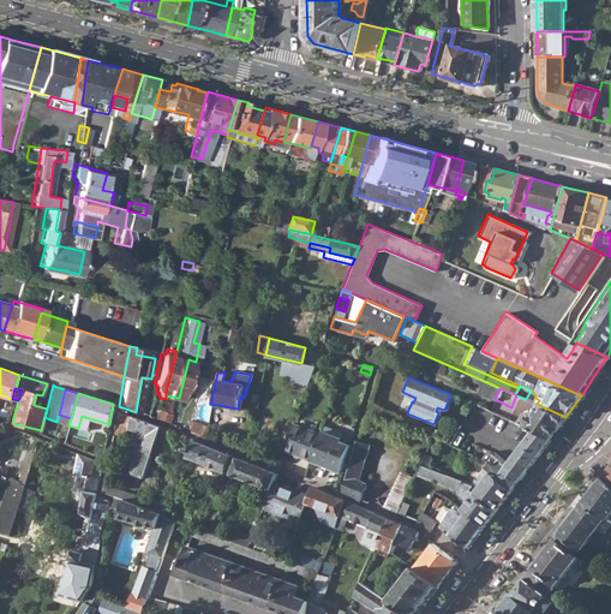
[(531,431),(549,439),(565,417),(537,404),(532,411),(528,409),(525,415),(519,412),(511,423),(531,431)]
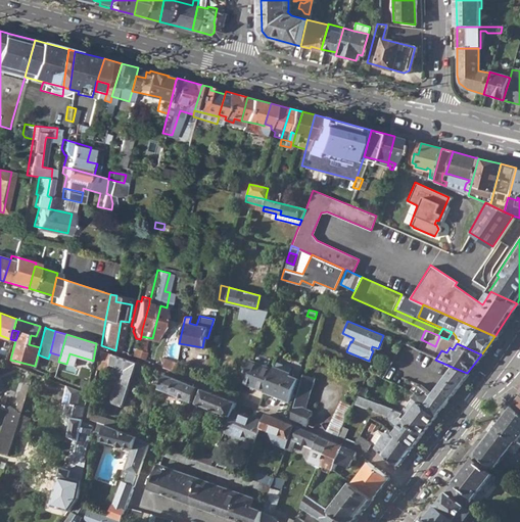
[(102,370),(107,365),(110,354),(98,350),(95,368),(102,370)]
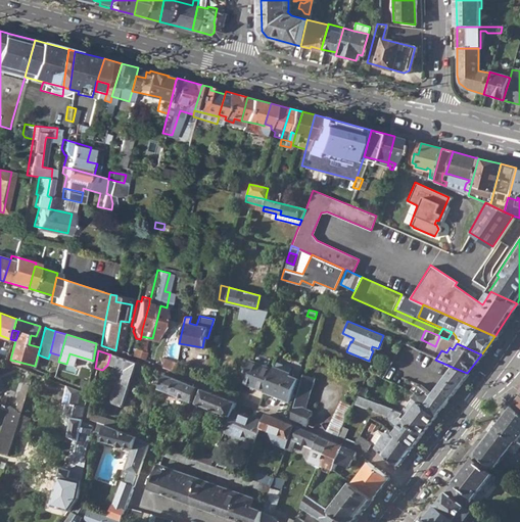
[(107,365),(115,368),(123,370),(121,374),(119,380),(116,380),(109,404),(122,408),(133,370),(135,363),(110,354),(107,365)]
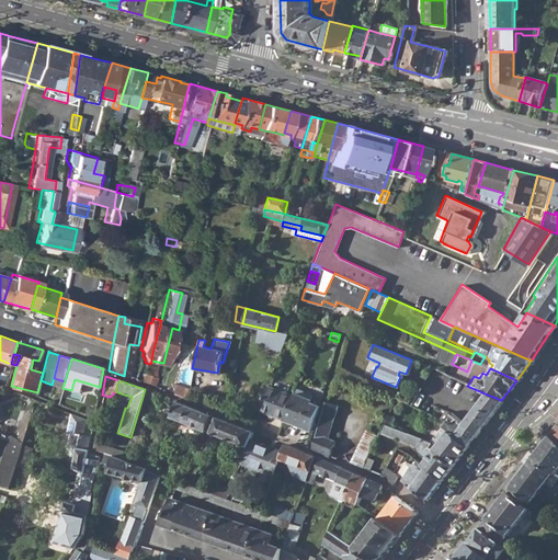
[(174,395),(185,399),(189,389),(178,386),(174,395)]
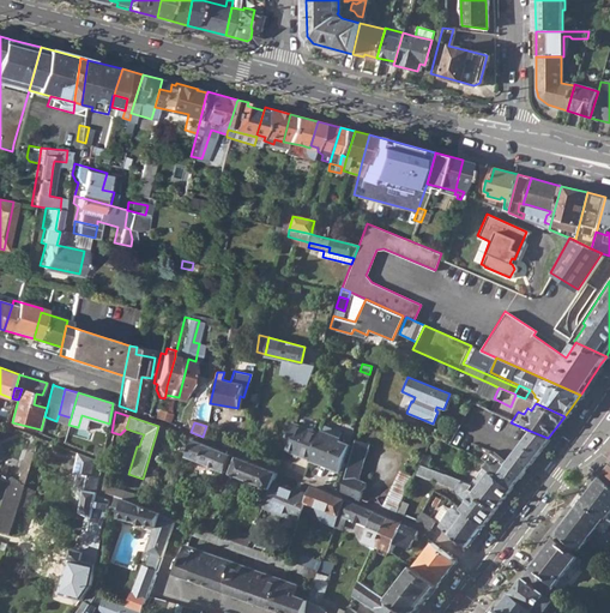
[(279,450),(308,461),(318,433),(290,422),(279,450)]
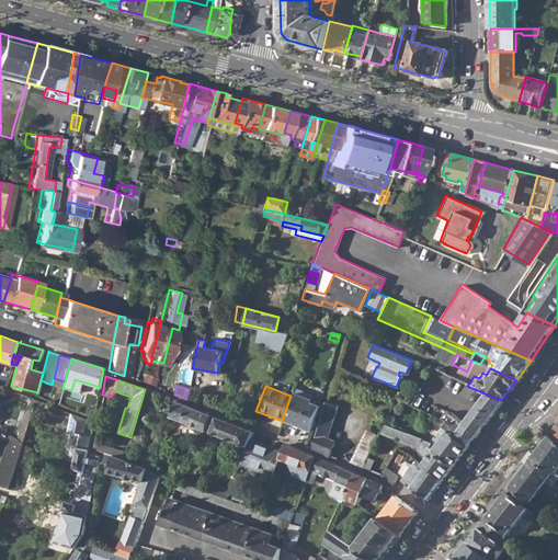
[(145,389),(143,397),(150,400),(154,392),(145,389)]
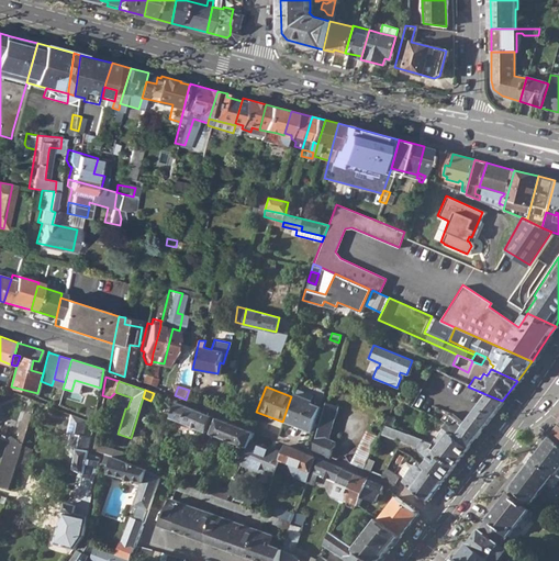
[(485,394),(471,412),(462,425),(476,435),(502,401),(485,394)]
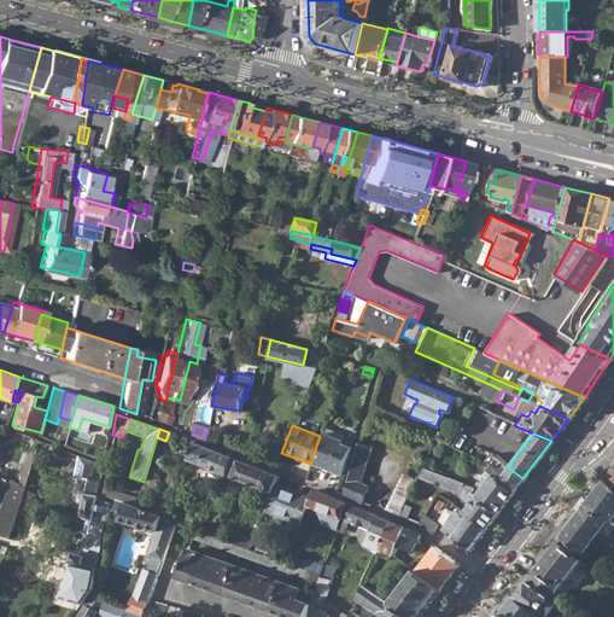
[(310,464),(340,475),(350,448),(320,436),(310,464)]
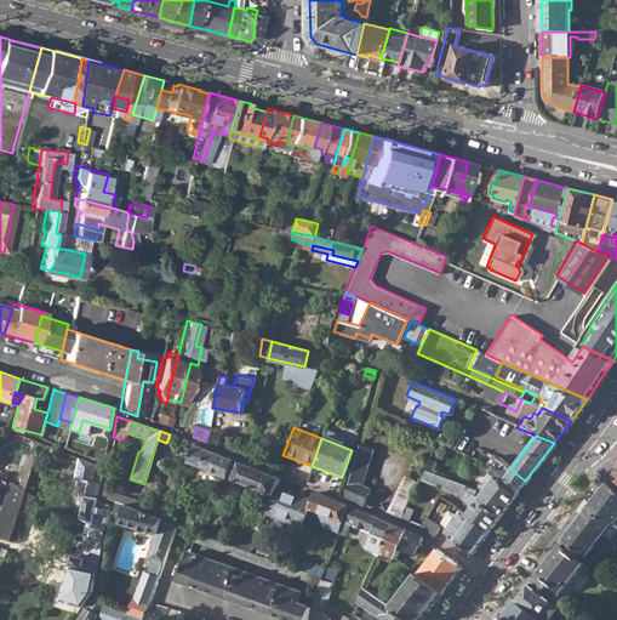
[(435,442),(428,459),(434,461),(441,444),(435,442)]
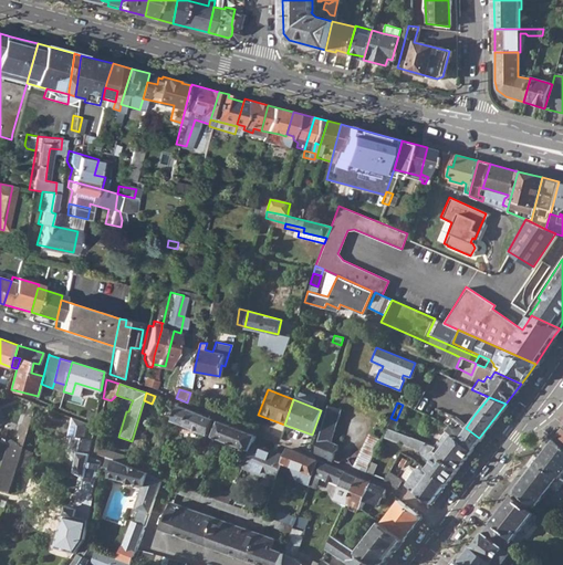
[(206,433),(207,432),(212,419),(177,405),(170,420),(206,433)]
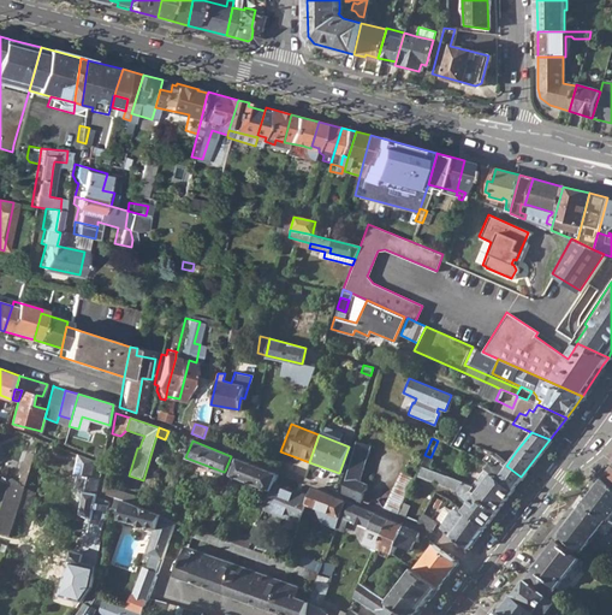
[(340,492),(360,501),(366,484),(357,480),(368,443),(356,441),(340,492)]
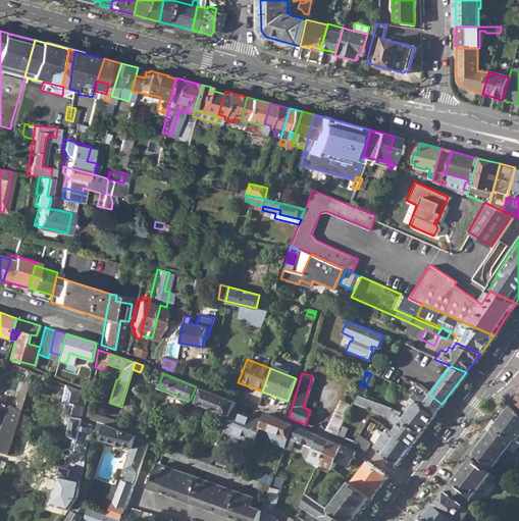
[(17,401),(14,409),(20,412),(22,407),(31,377),(27,375),(26,378),(23,377),(19,391),(17,391),(14,400),(17,401)]
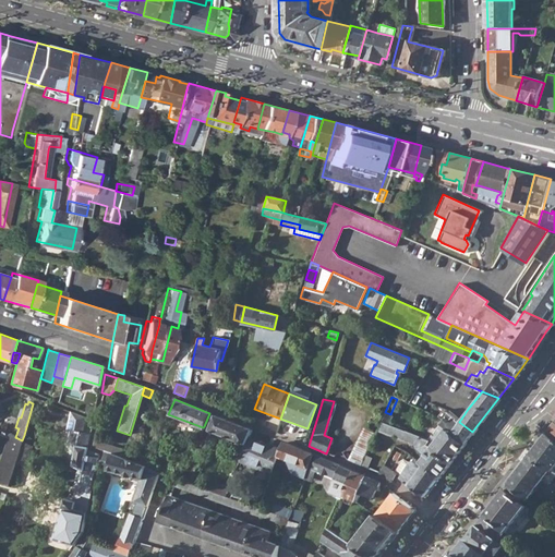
[(75,446),(71,464),(81,469),(82,467),(91,469),(89,472),(95,473),(97,453),(86,448),(89,433),(81,431),(84,416),(70,411),(65,430),(69,431),(67,444),(75,446)]
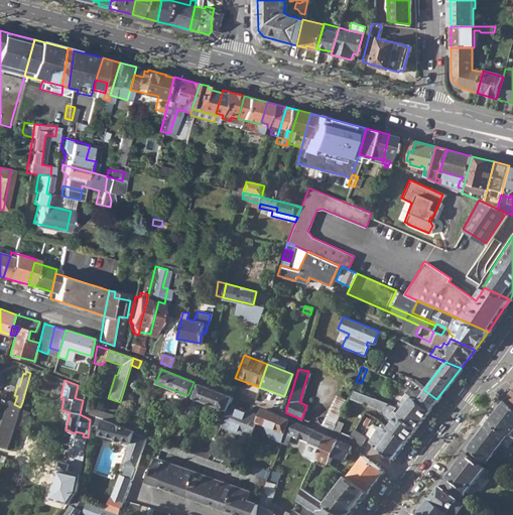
[(352,390),(357,391),(361,384),(361,383),(356,381),(352,390)]
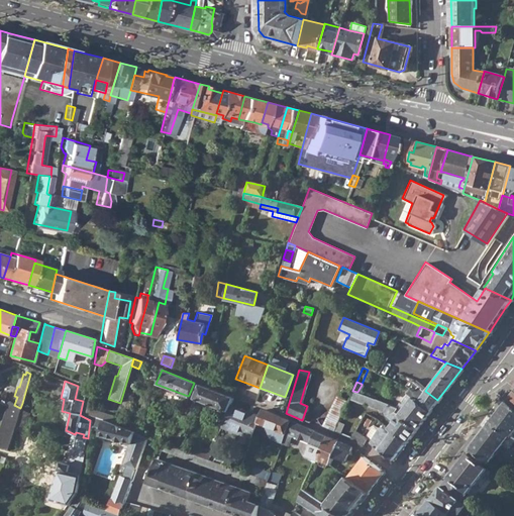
[(406,393),(430,410),(437,400),(425,391),(422,388),(414,382),(406,393)]
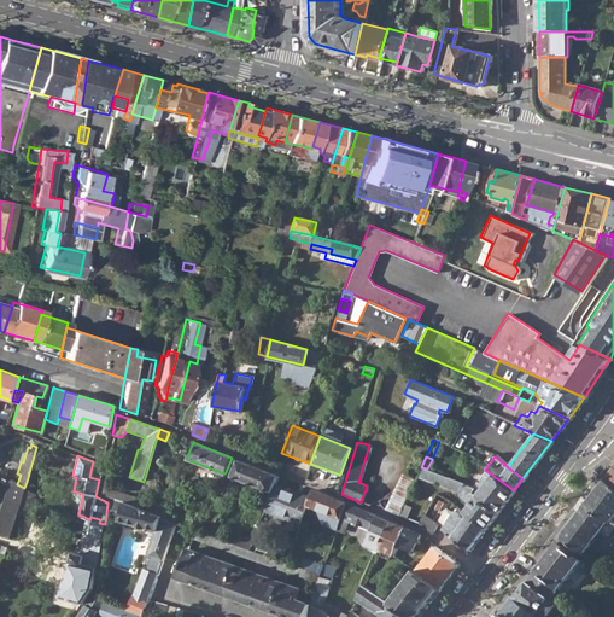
[(226,472),(232,476),(238,460),(232,458),(226,472)]
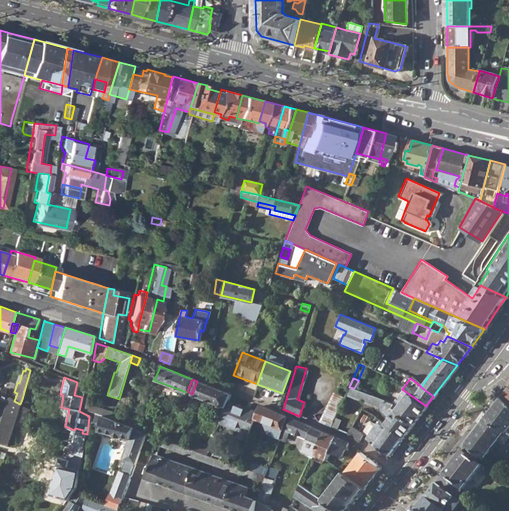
[(192,394),(225,407),(225,406),(227,400),(229,394),(197,381),(192,394)]
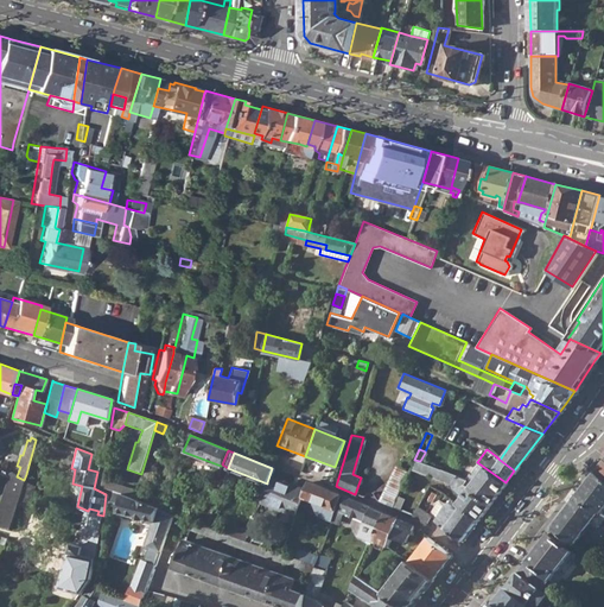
[(603,479),(603,457),(593,472),(603,479)]
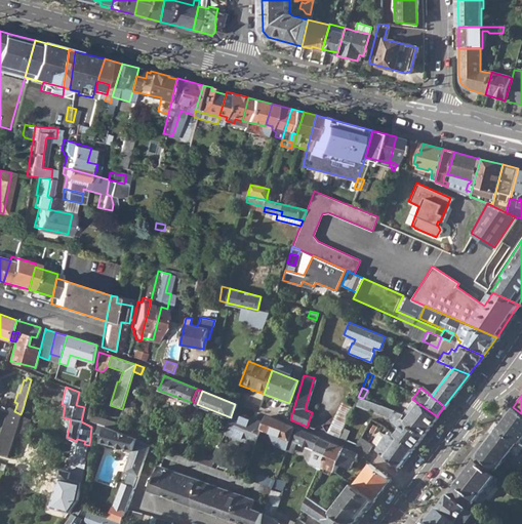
[(399,428),(394,435),(412,448),(423,436),(399,418),(402,414),(400,414),(363,398),(358,397),(354,404),(390,417),(392,421),(399,428)]
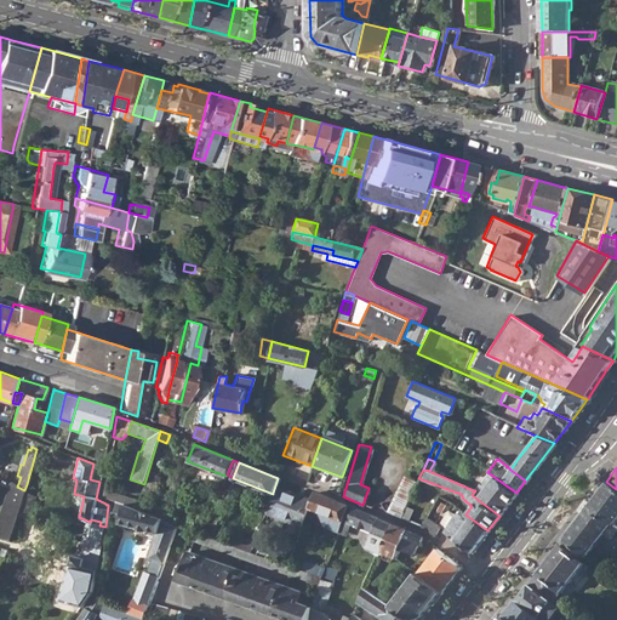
[(487,471),(473,490),(475,490),(472,495),(500,516),(516,493),(487,472),(487,471)]
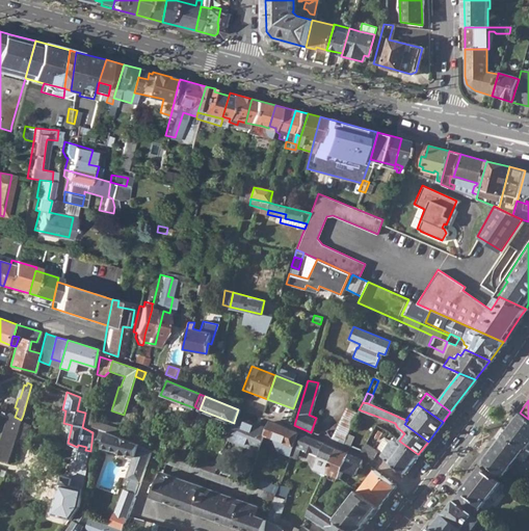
[(502,435),(526,448),(528,443),(528,419),(520,413),(502,435)]
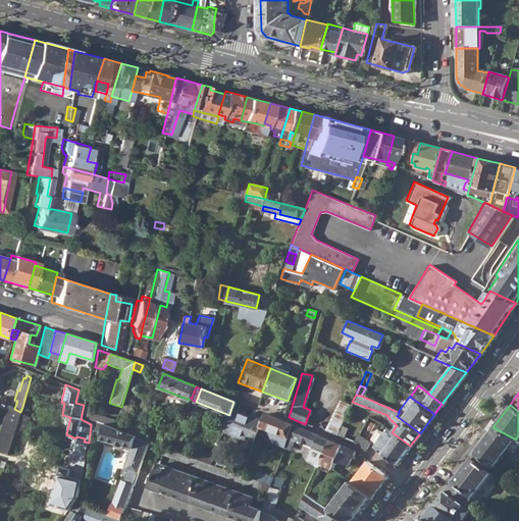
[(14,409),(7,406),(6,411),(9,411),(0,436),(0,451),(7,453),(15,428),(20,412),(14,409)]
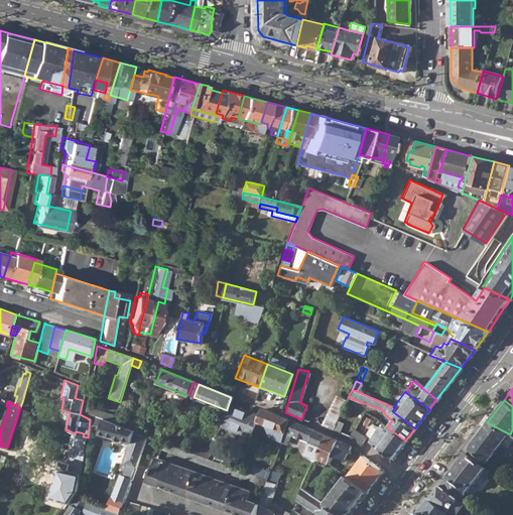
[(185,415),(193,418),(198,405),(191,403),(185,415)]
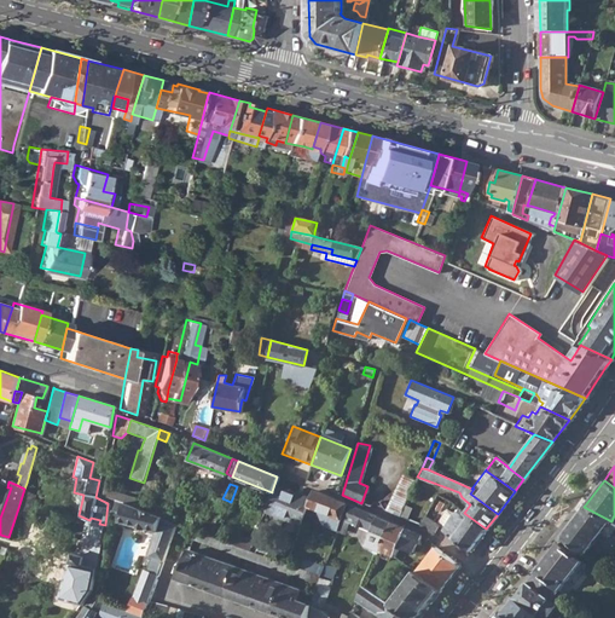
[(114,500),(137,508),(139,502),(139,501),(102,486),(100,495),(114,500)]
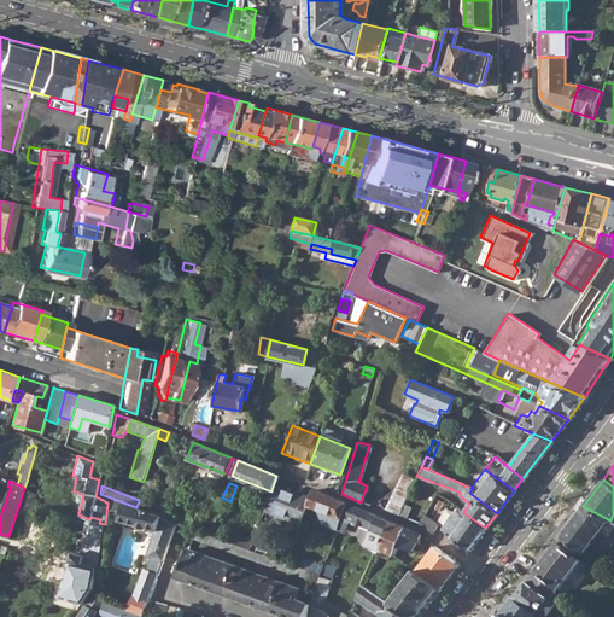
[(24,488),(18,507),(28,511),(34,493),(24,488)]
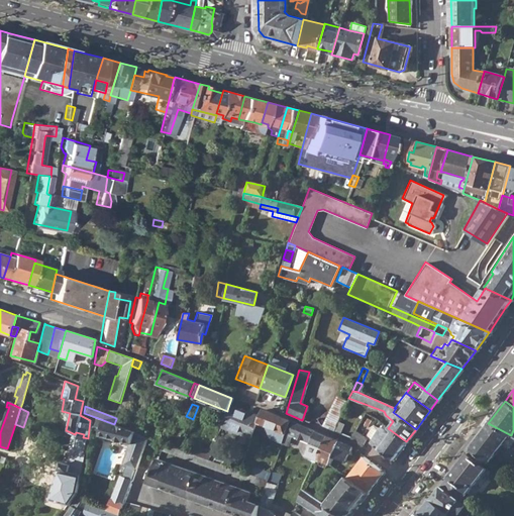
[(235,413),(227,410),(227,411),(220,427),(228,430),(228,431),(249,439),(257,422),(258,417),(236,409),(235,413)]
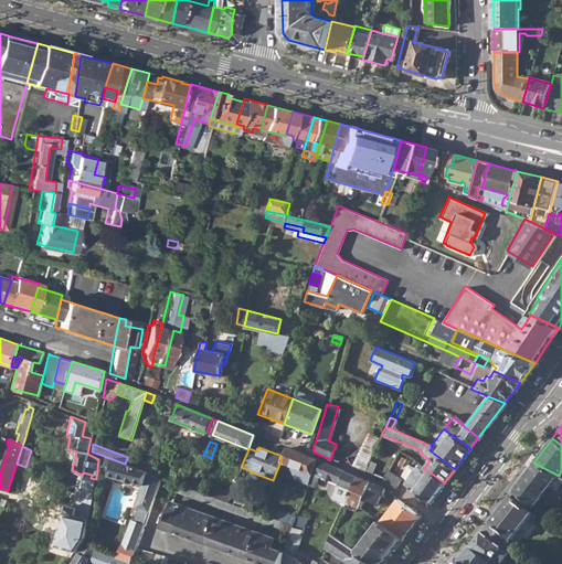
[(281,461),(300,469),(310,474),(315,460),(285,448),(282,456),(281,461)]
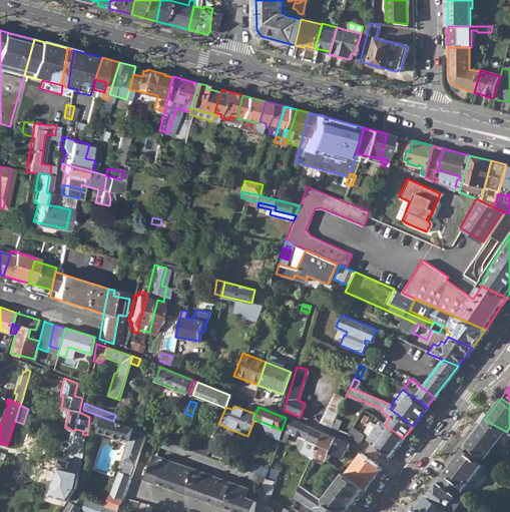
[(358,416),(362,410),(363,409),(360,407),(355,414),(358,416)]
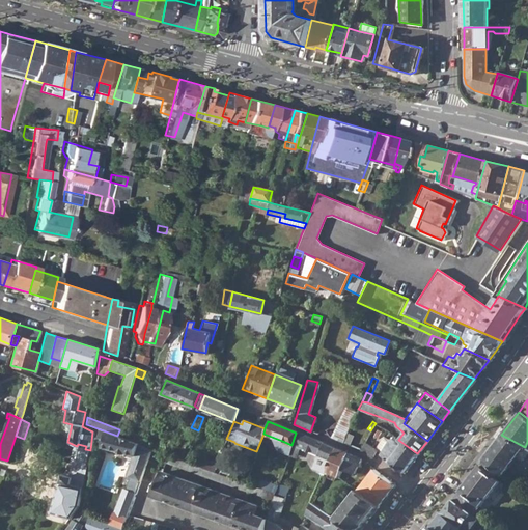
[(322,436),(341,445),(343,441),(345,436),(326,427),(322,436)]
